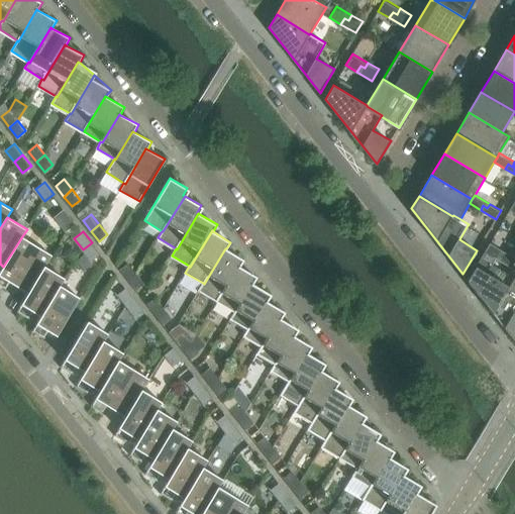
[(45,266),(53,254),(22,236),(3,267),(0,272),(0,284),(6,288),(10,281),(29,292),(45,266)]
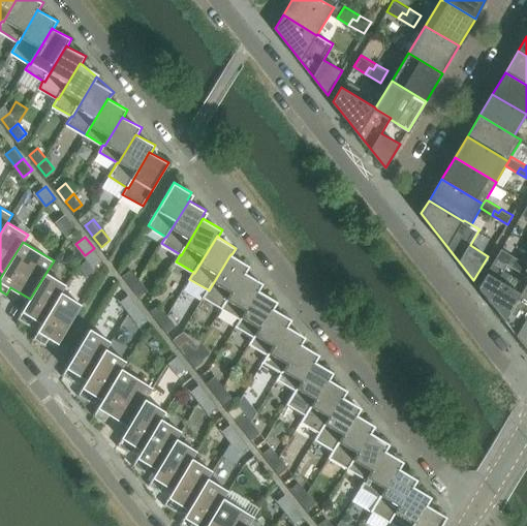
[(102,259),(94,248),(85,255),(94,267),(102,259)]
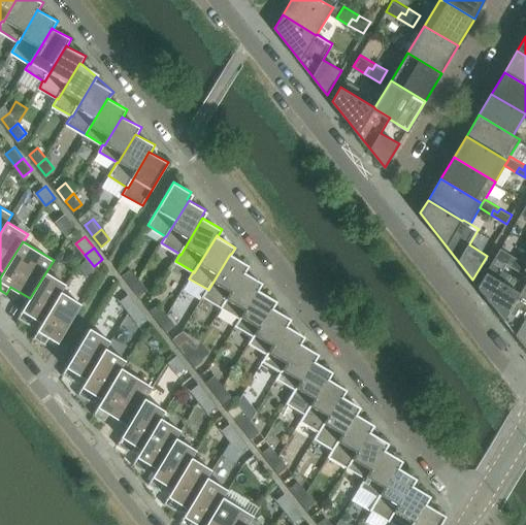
[(517,257),(501,248),(496,256),(507,263),(510,259),(514,261),(517,257)]
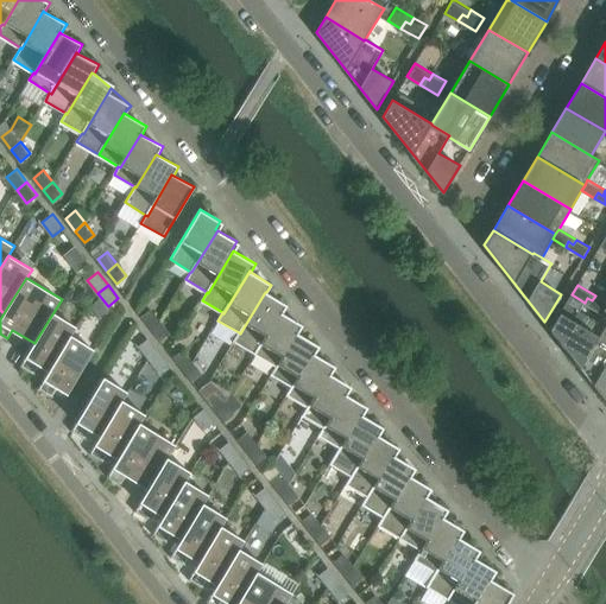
[(257,355),(282,312),(283,312),(288,305),(266,292),(265,292),(240,334),(239,332),(234,341),(257,355)]
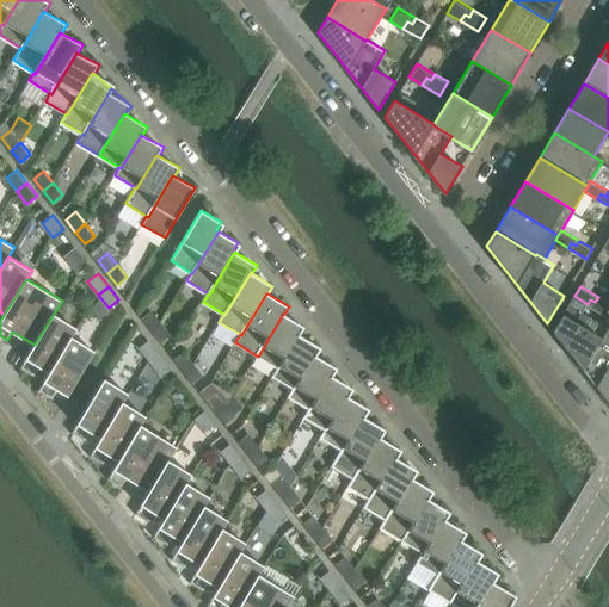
[(608,303),(598,297),(595,302),(590,299),(588,304),(606,315),(608,310),(608,303)]
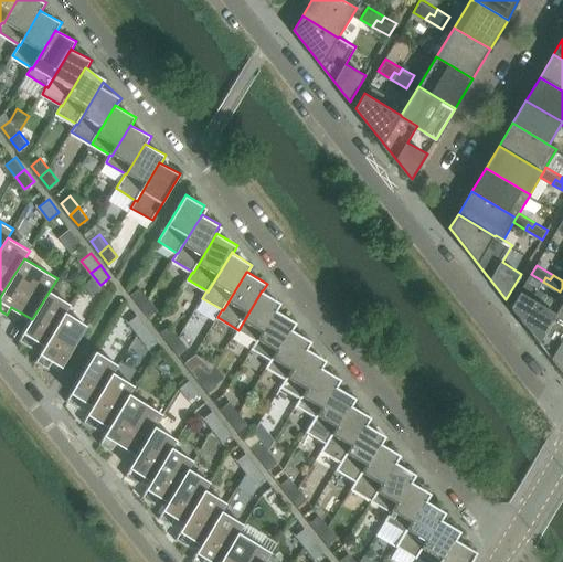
[(150,297),(141,286),(131,294),(140,305),(150,297)]
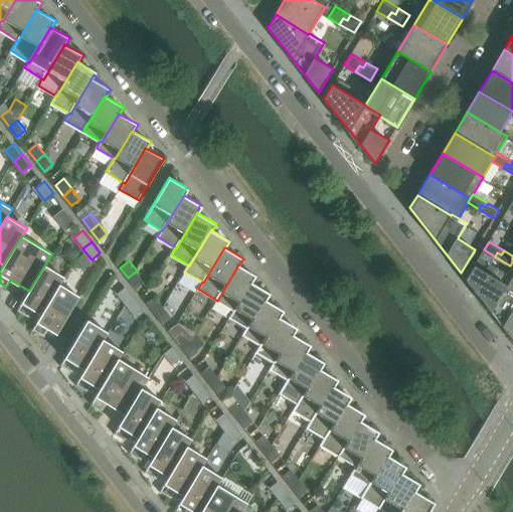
[(512,262),(510,266),(500,281),(508,285),(507,286),(512,290),(512,262)]
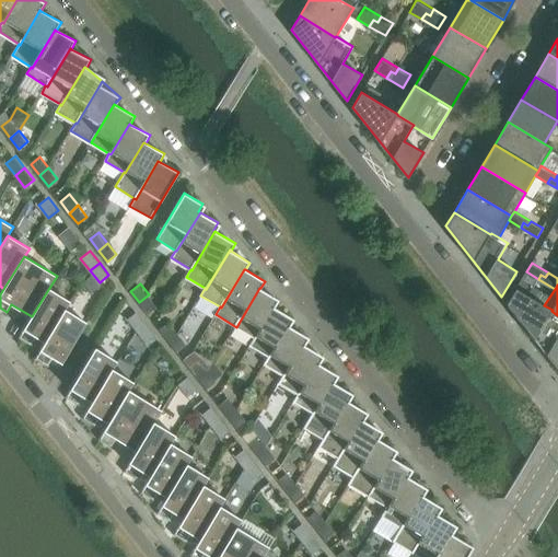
[(46,341),(66,310),(71,301),(49,288),(32,316),(20,337),(32,344),(37,336),(46,341)]
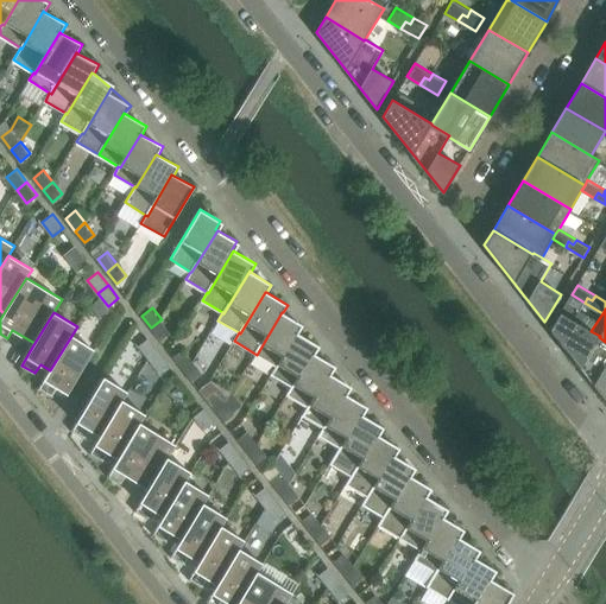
[(277,367),(297,332),(298,332),(303,325),(283,312),(282,312),(257,355),(276,366),(277,367)]
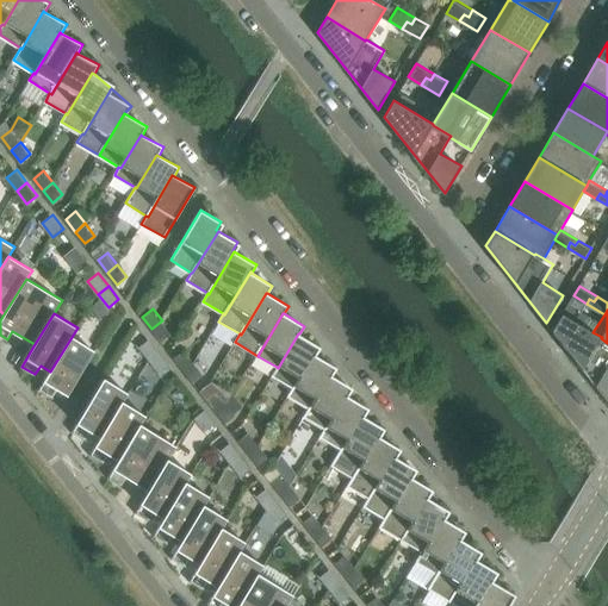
[(607,343),(601,338),(602,337),(593,332),(563,314),(552,330),(607,400),(607,343)]
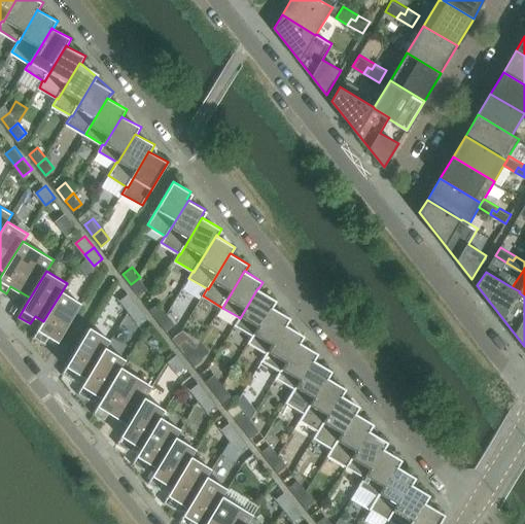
[(148,288),(140,277),(131,284),(139,294),(148,288)]
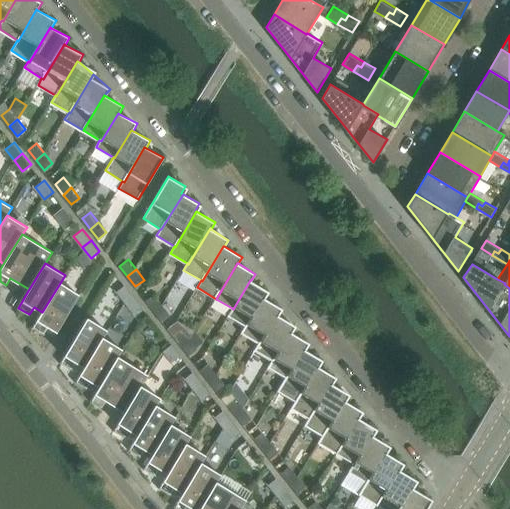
[(247,326),(264,297),(265,298),(269,291),(251,280),(250,280),(233,309),(232,308),(228,315),(245,325),(247,326)]
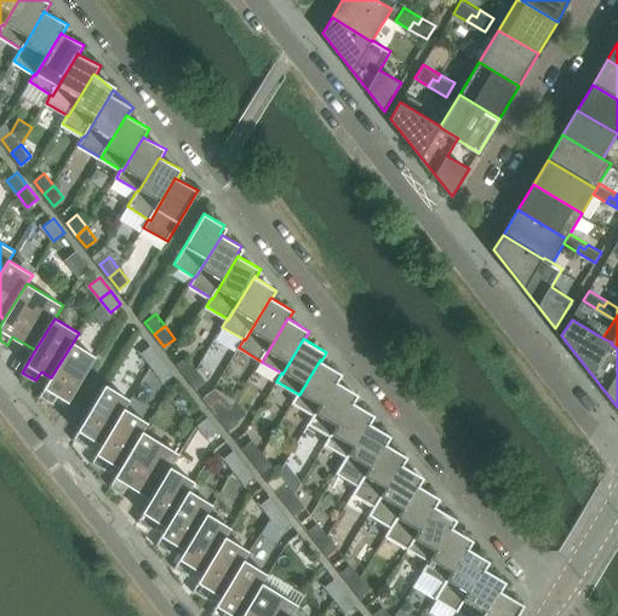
[(70,402),(97,356),(73,343),(51,378),(40,396),(53,404),(59,396),(70,402)]
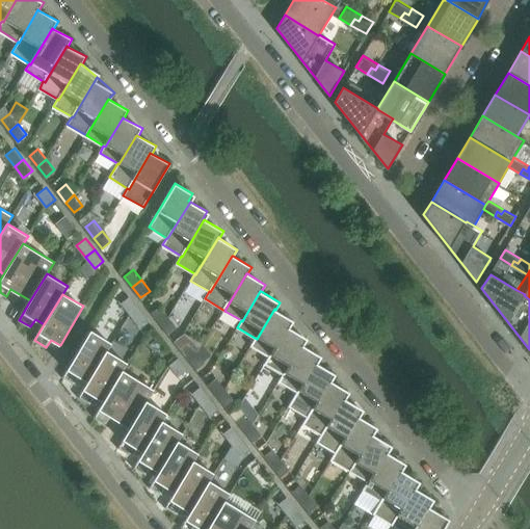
[(139,307),(130,295),(122,302),(130,314),(139,307)]
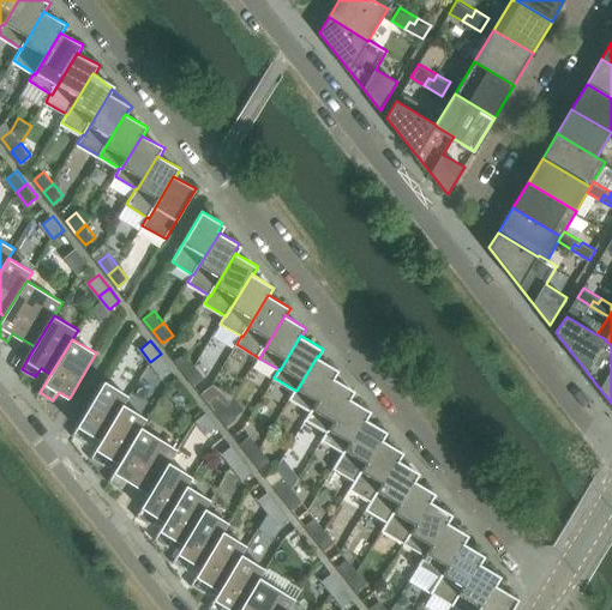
[(196,364),(186,352),(175,360),(185,373),(196,364)]
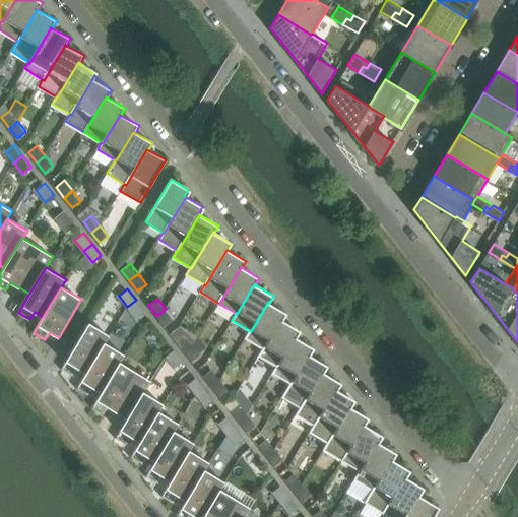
[(145,311),(136,300),(127,307),(136,318),(145,311)]
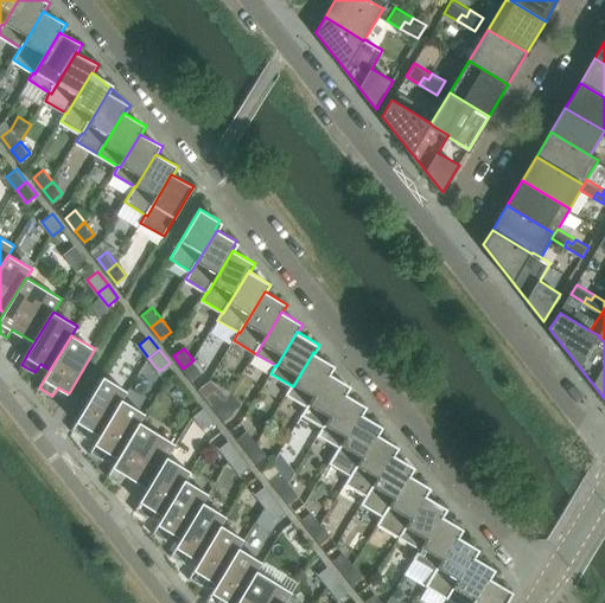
[(309,406),(329,372),(330,373),(336,366),(314,353),(313,352),(293,386),(291,385),(287,393),(307,406),(309,406)]
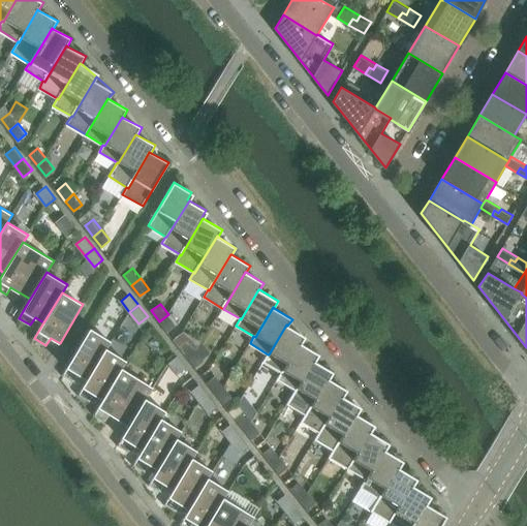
[(175,322),(180,318),(176,313),(171,317),(168,314),(159,321),(167,332),(177,325),(175,322)]
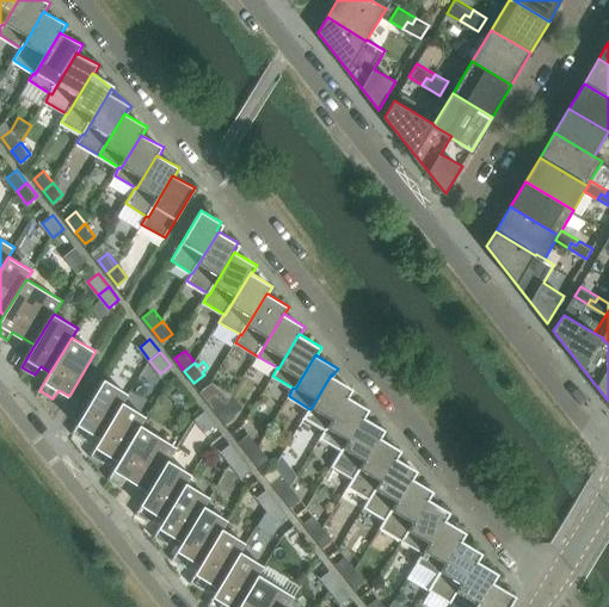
[(327,431),(348,396),(349,396),(354,389),(332,376),(331,375),(311,409),(309,409),(305,416),(325,429),(327,431)]
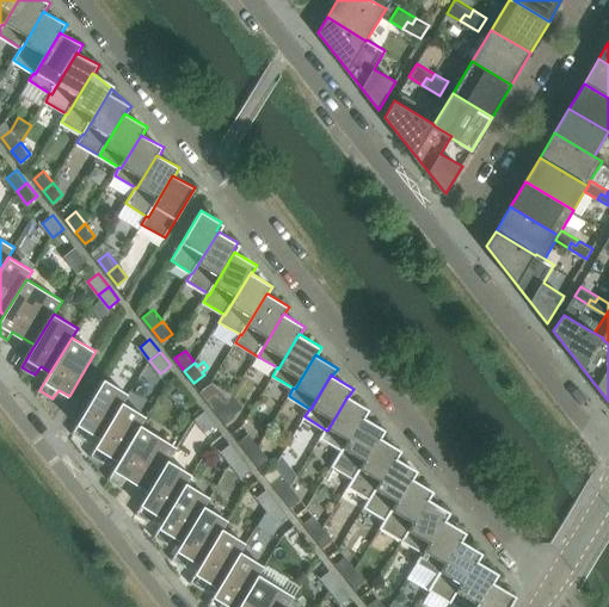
[(102,438),(123,402),(129,394),(104,378),(78,423),(73,432),(86,440),(92,432),(102,438)]
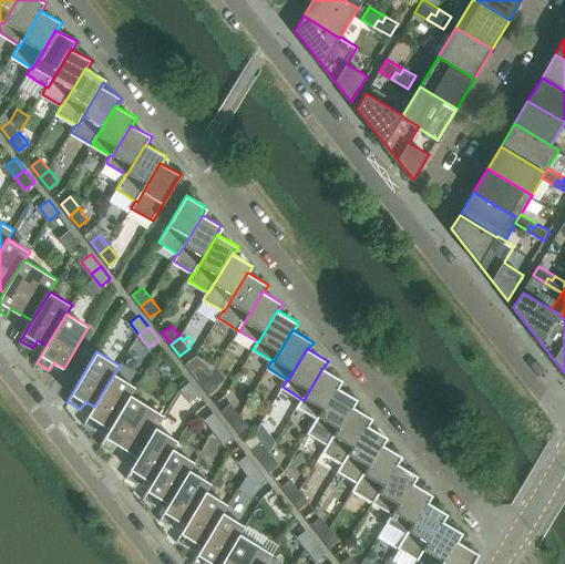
[(211,375),(202,363),(192,371),(201,382),(211,375)]
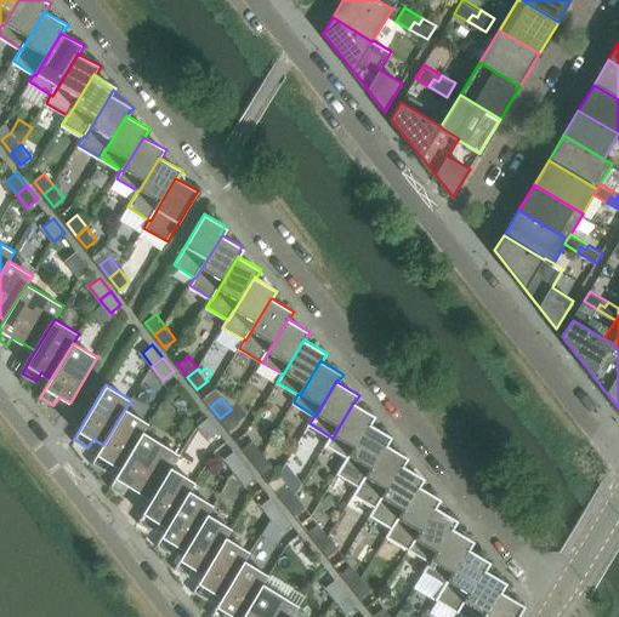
[(348,458),(369,423),(372,424),(376,416),(355,403),(353,403),(333,438),(330,436),(325,445),(347,457),(348,458)]
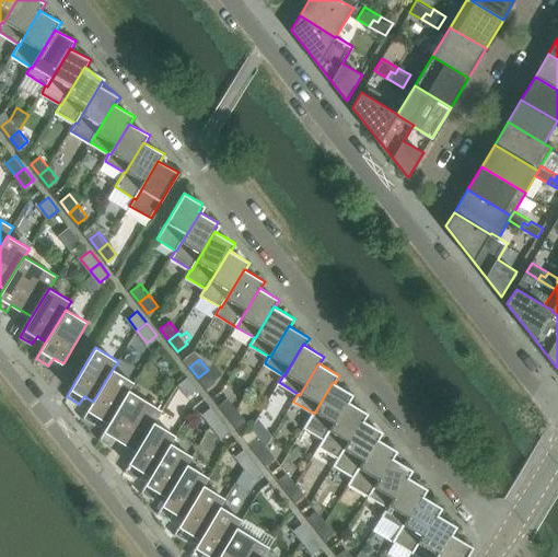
[(109,422),(130,390),(135,382),(113,369),(93,402),(83,417),(96,425),(101,417),(109,422)]
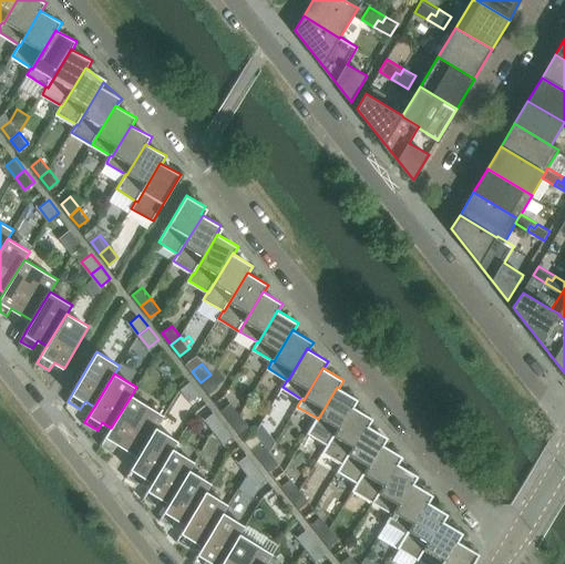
[(219,386),(211,375),(201,382),(209,393),(219,386)]
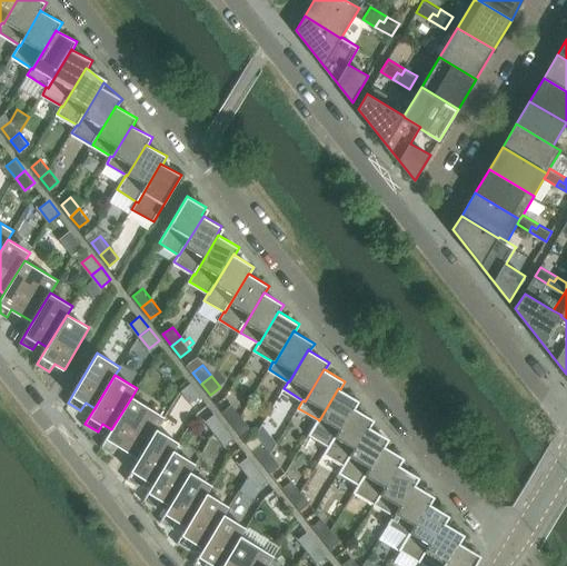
[(201,395),(191,381),(181,389),(191,403),(201,395)]
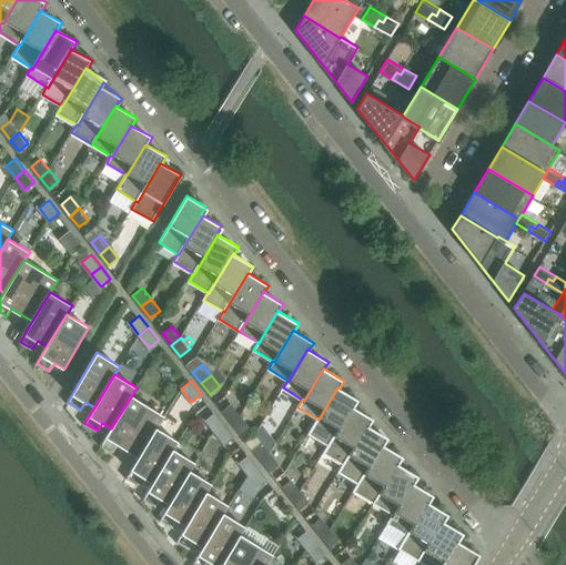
[(330,445),(353,406),(354,407),(359,400),(340,389),(337,387),(319,420),(317,419),(309,433),(327,445),(330,445)]
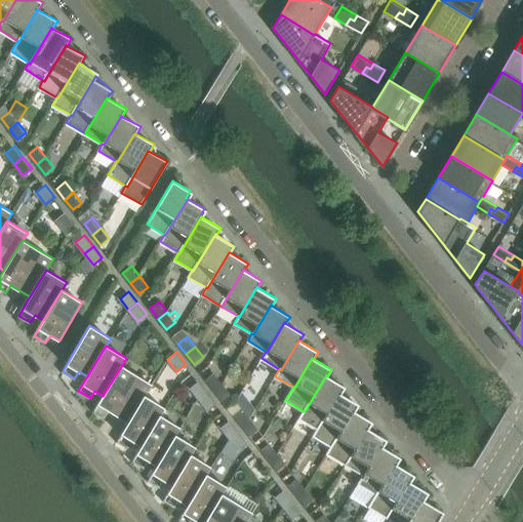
[(146,396),(152,384),(122,365),(103,396),(93,410),(106,417),(110,410),(128,422),(128,423),(146,396)]
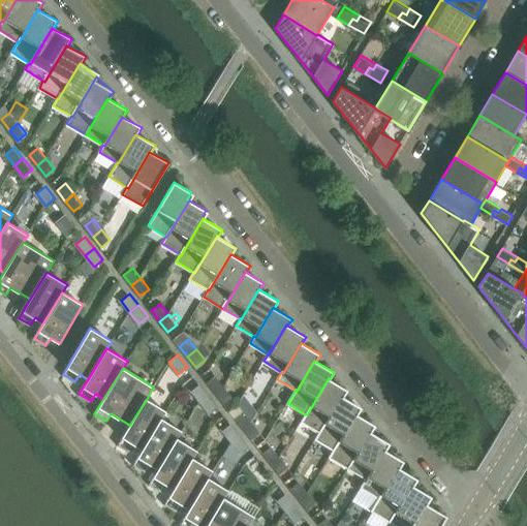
[(224,385),(216,375),(207,381),(216,393),(224,385)]
